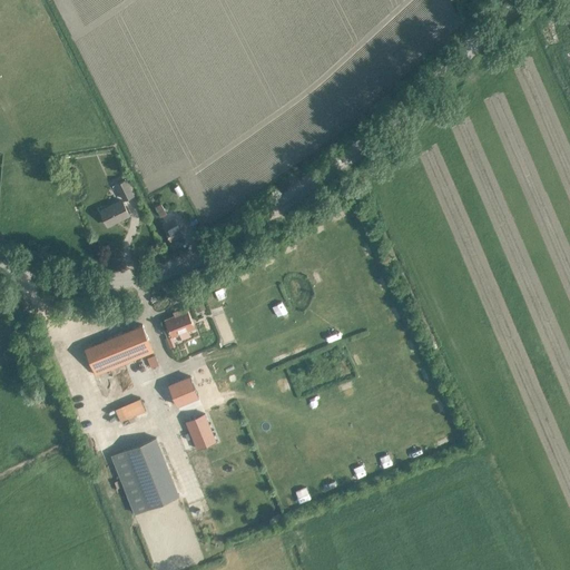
[(125,198),(133,195),(126,180),(117,185),(125,198)]
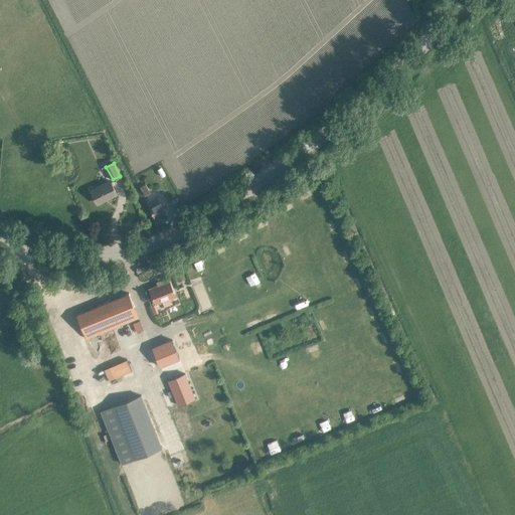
[(97,203),(116,194),(110,181),(91,190),(97,203)]
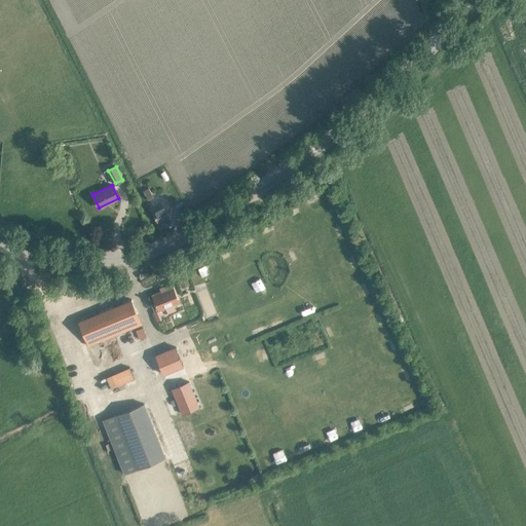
[(144,190),(149,200),(154,197),(150,187),(144,190)]
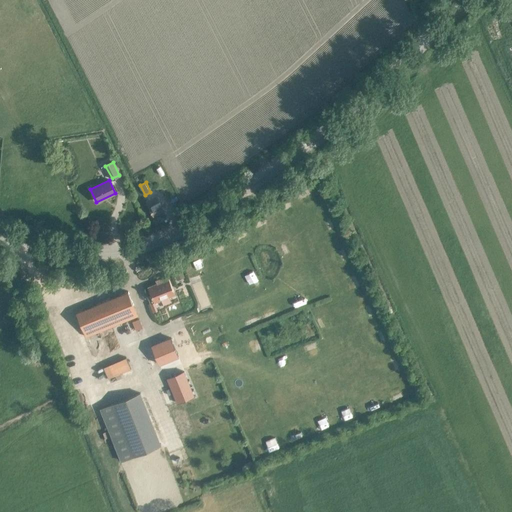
[(153,215),(165,209),(158,194),(146,200),(153,215)]
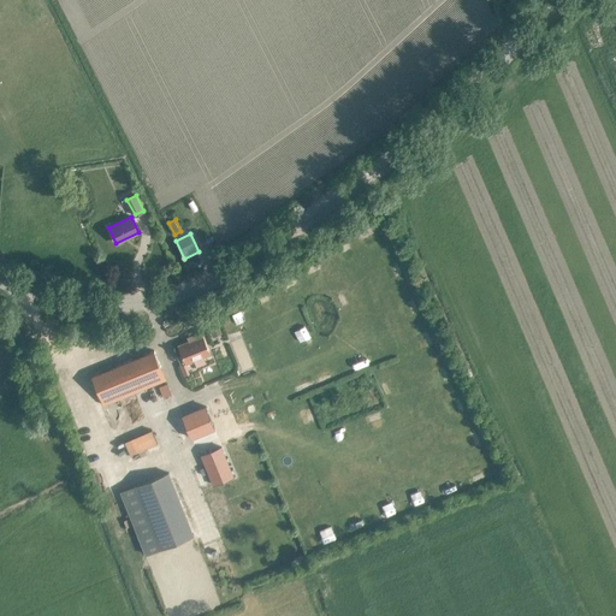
[(170,344),(177,362),(207,350),(205,342),(199,344),(195,333),(170,344)]
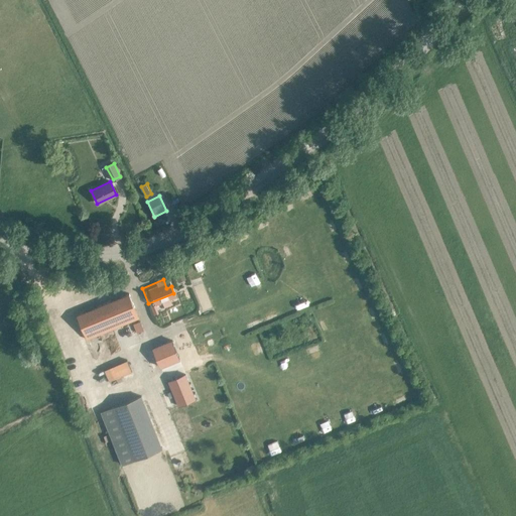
[(198,299),(208,295),(203,283),(192,286),(198,299)]
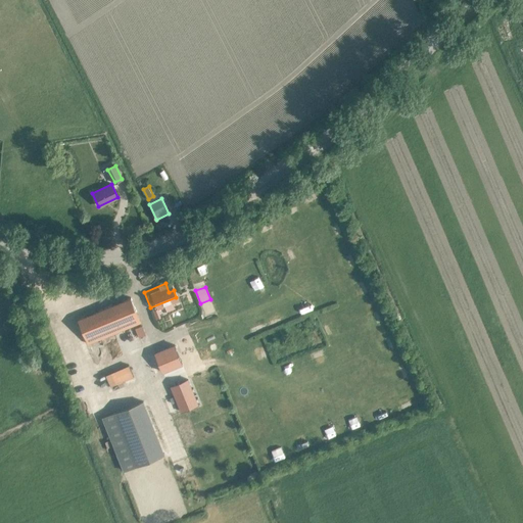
[(131,297),(78,319),(88,344),(141,323),(131,297)]
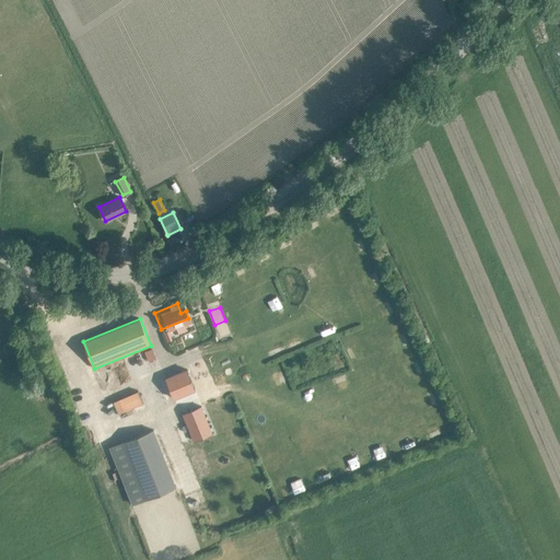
[(152,349),(144,352),(148,361),(155,358),(152,349)]
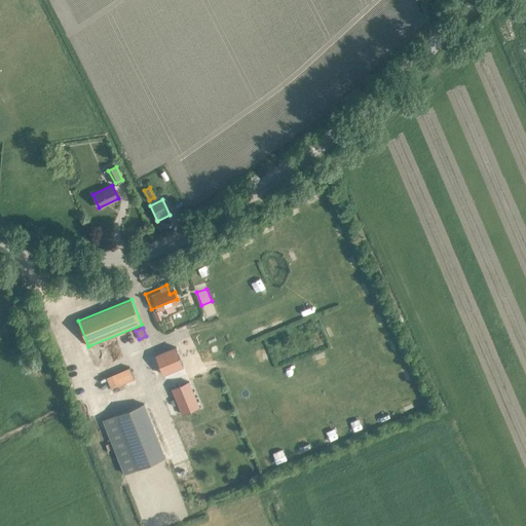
[(163,374),(183,366),(175,347),(155,354),(163,374)]
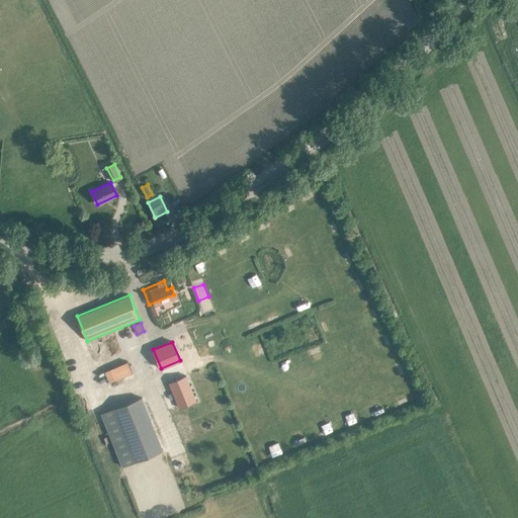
[(128,360),(105,370),(111,382),(134,373),(128,360)]
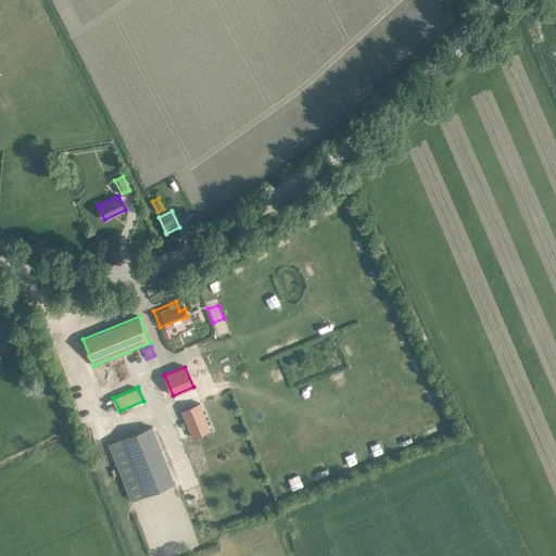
[(181,411),(192,438),(211,430),(200,403),(181,411)]
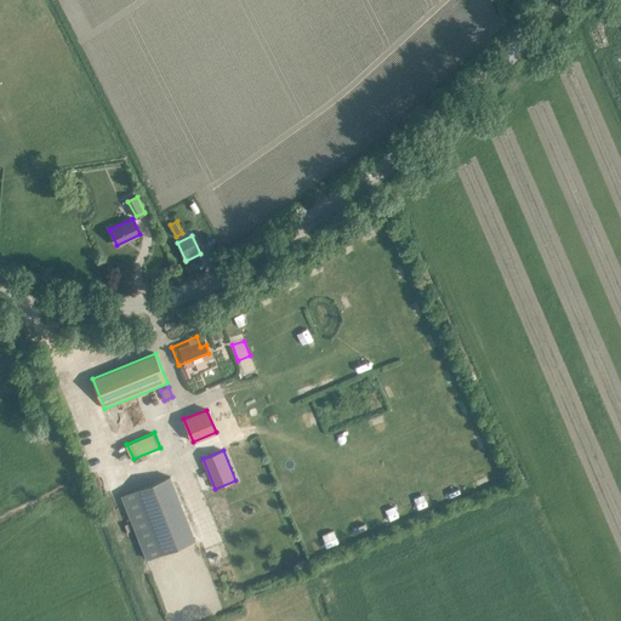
[(121,496),(147,559),(194,540),(170,477),(121,496)]
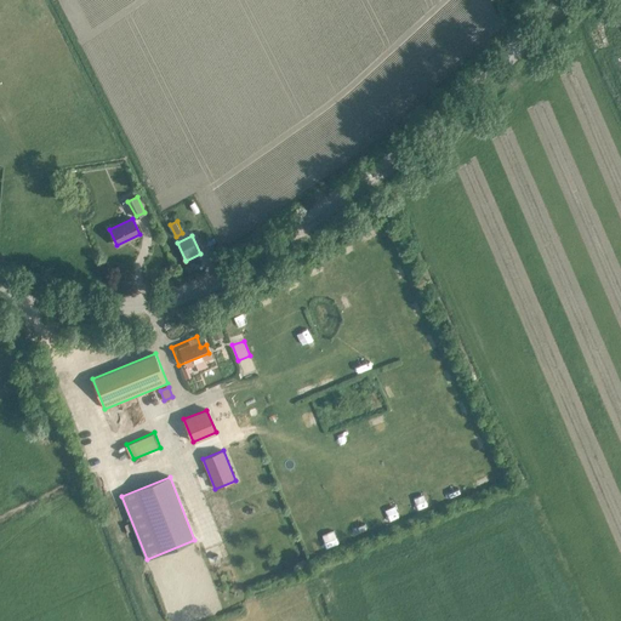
All buildings are outlined.
